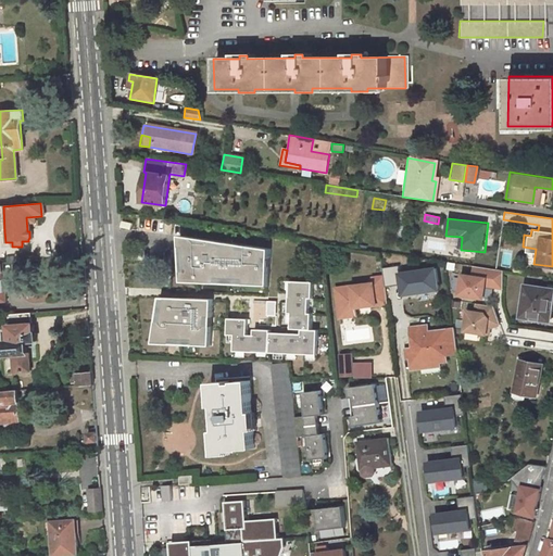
[(149,219),(147,250),(154,251),(153,255),(175,258),(176,250),(181,250),(186,247),(187,236),(185,232),(176,231),(177,224),(149,219)]
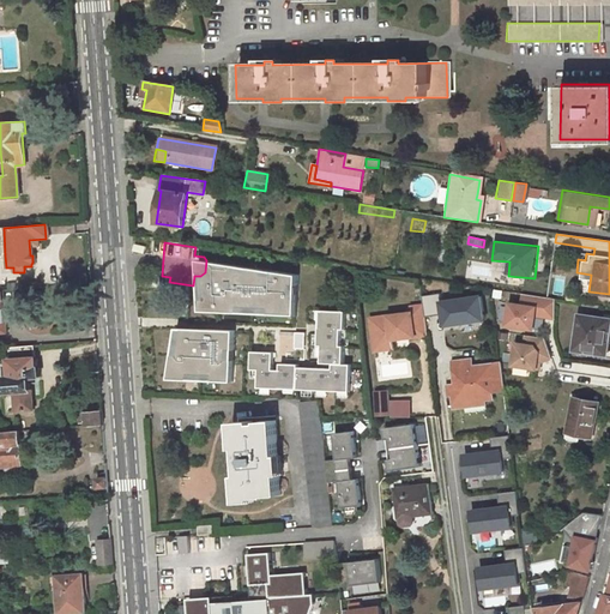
[(67,275),(85,275),(85,264),(67,264),(67,275)]
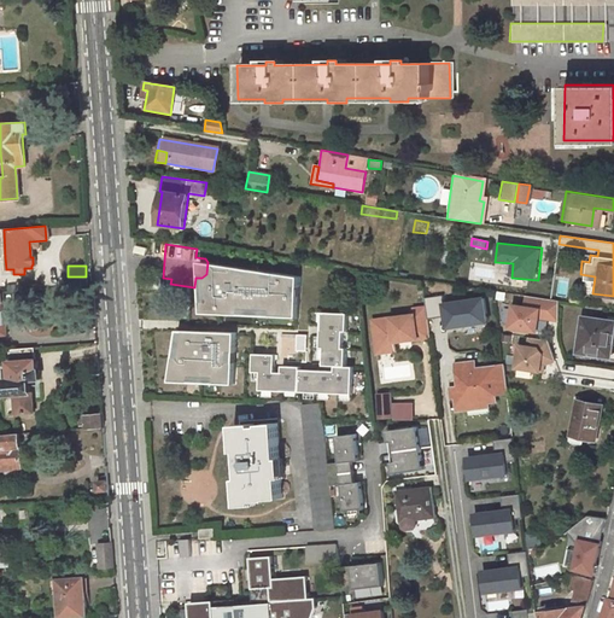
[(208,297),(197,296),(194,312),(206,313),(208,297)]
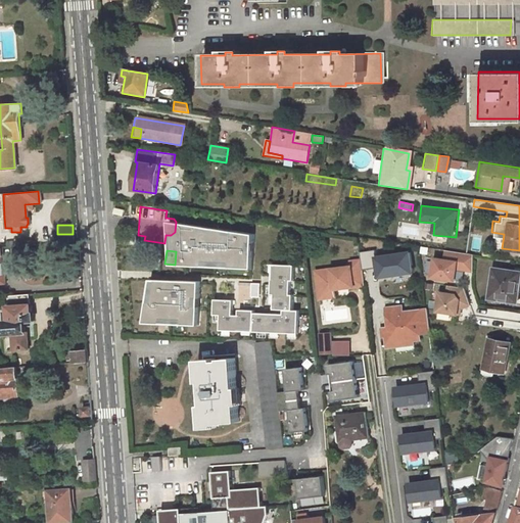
[(378,279),(415,275),(413,252),(375,256),(374,251),(361,252),(363,269),(377,267),(378,279)]
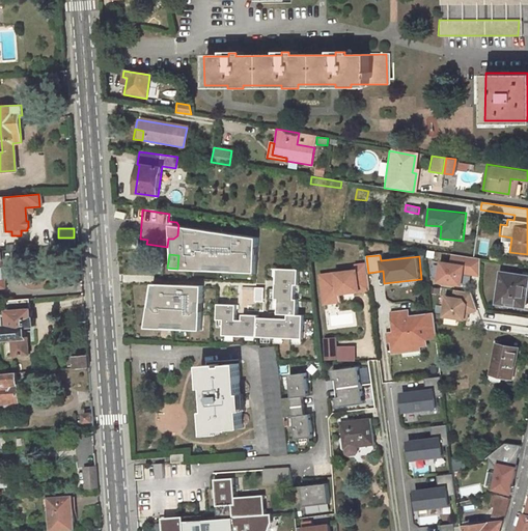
[(437,285),(464,287),(465,276),(478,277),(480,257),(449,255),(449,261),(439,261),(437,285)]
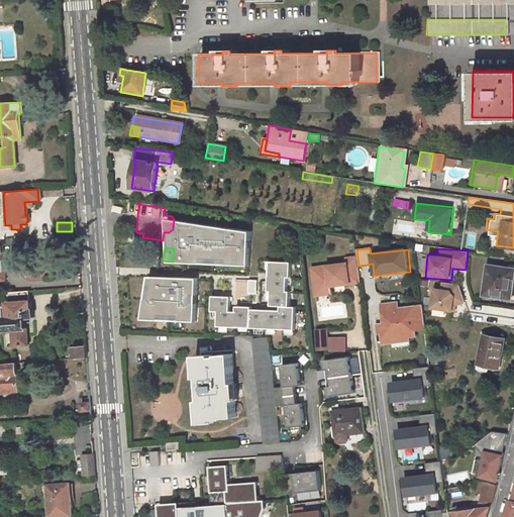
[(357,283),(354,257),(343,260),(344,265),(310,269),(312,289),(328,287),(357,283)]
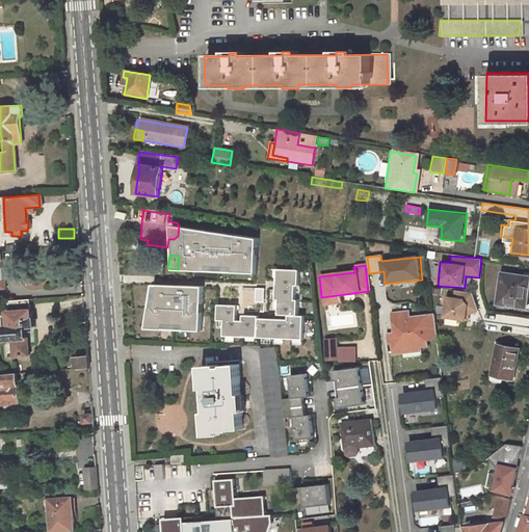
[(185,274),(172,273),(170,286),(184,287),(185,274)]
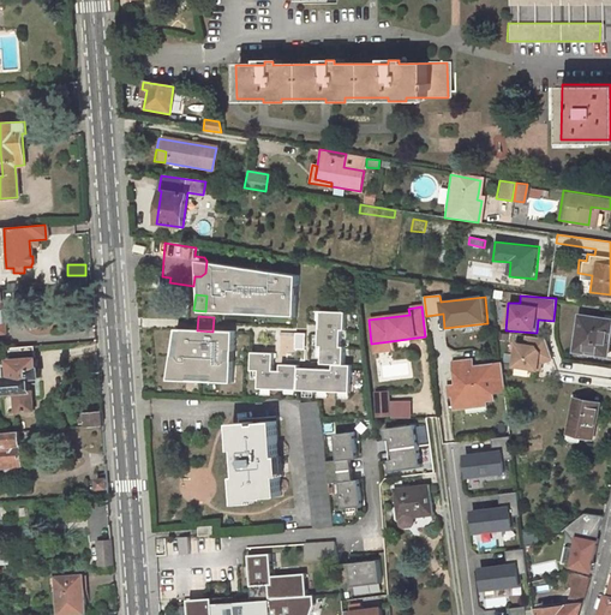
[(606,321),(576,316),(570,352),(586,354),(586,351),(605,353),(606,345),(601,344),(606,321)]
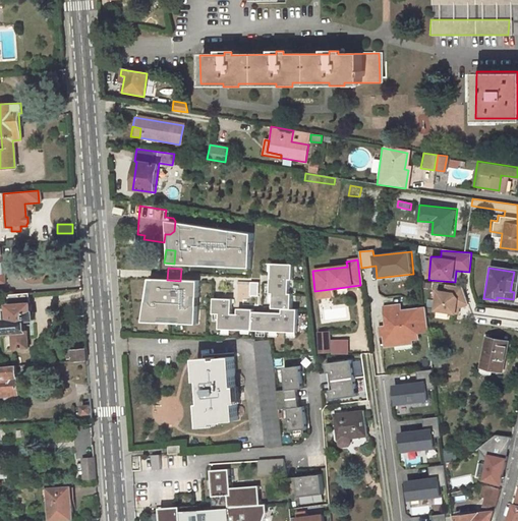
[(234,280),(206,277),(205,302),(242,305),(270,307),(272,282),(249,281),(249,278),(234,276),(234,280)]
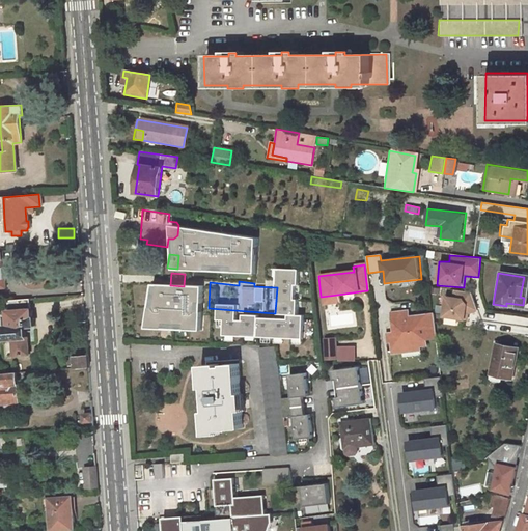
[(473,313),(474,292),(456,291),(455,298),(445,297),(442,325),(455,326),(455,320),(467,322),(467,312),(473,313)]
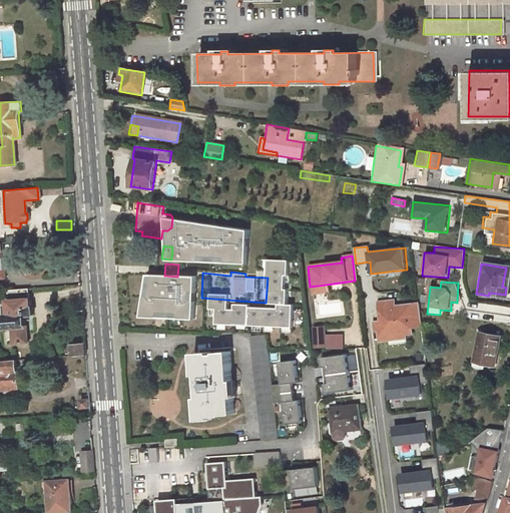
[(326,285),(310,287),(311,294),(327,292),(326,285)]
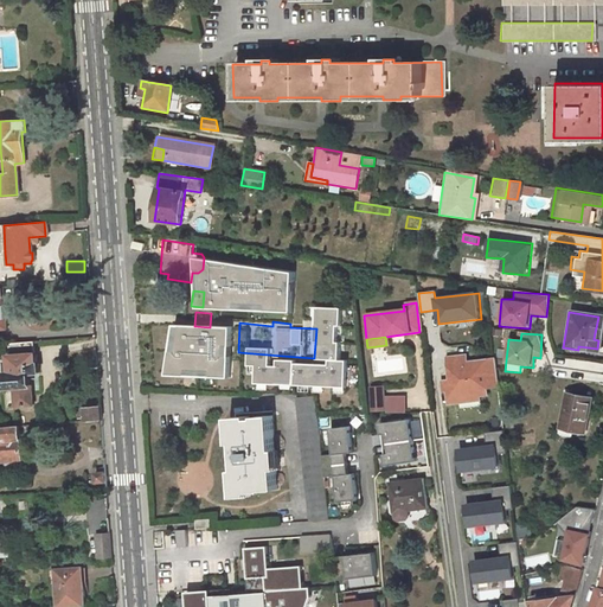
[(27,384),(26,374),(38,372),(37,364),(34,364),(33,352),(30,353),(30,342),(11,343),(12,355),(0,356),(0,366),(2,387),(13,385),(14,406),(31,404),(30,384),(27,384)]
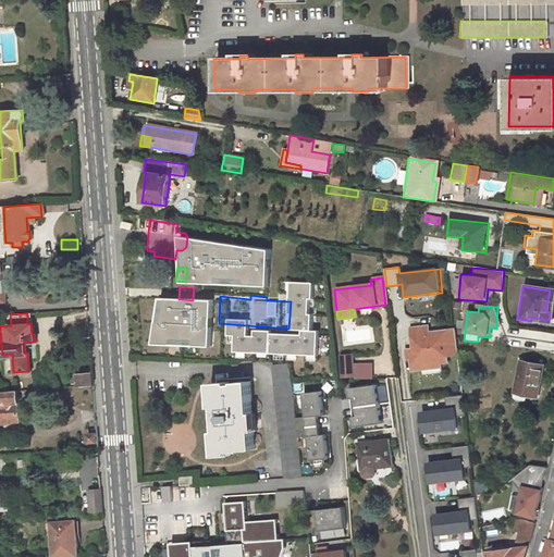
[(426,322),(408,324),(409,339),(413,339),(414,345),(402,346),(403,356),(407,355),(408,368),(419,367),(418,362),(438,360),(445,359),(444,353),(455,351),(453,327),(426,330),(426,322)]
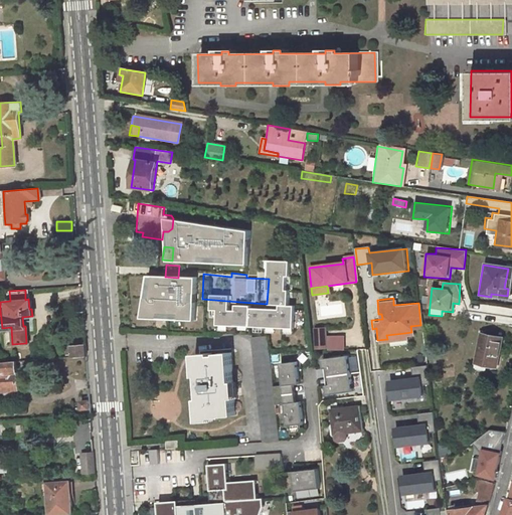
[(239,302),(202,299),(200,326),(237,329),(239,302)]
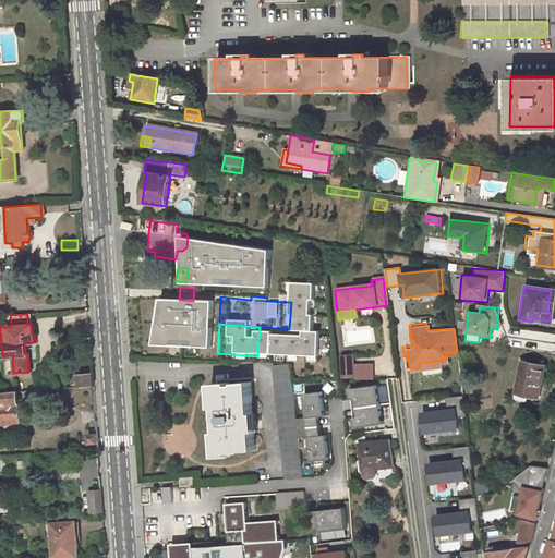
[(554,334),(535,332),(534,340),(554,342),(554,338),(554,334)]
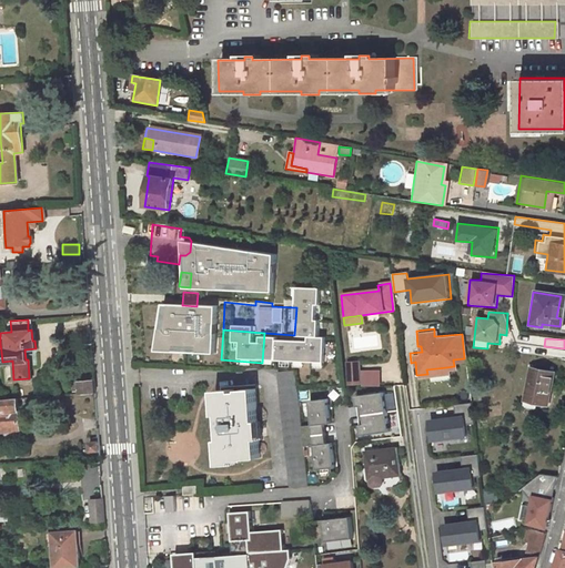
[(379,368),(360,368),(360,359),(344,359),(345,386),(380,384),(379,368)]
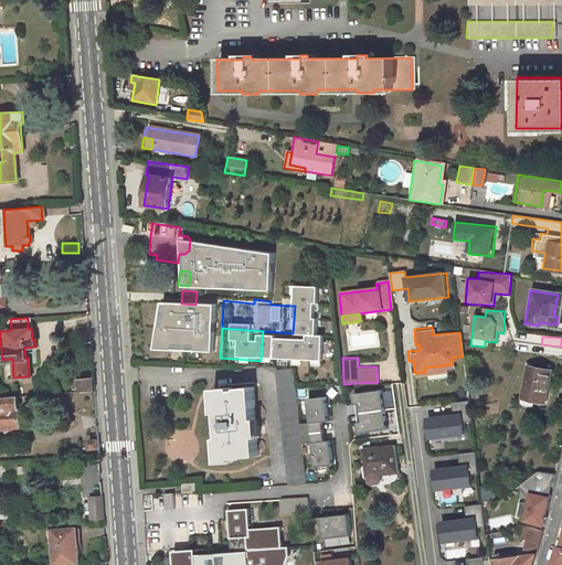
[(293,369),(277,369),(290,487),(305,486),(293,369)]
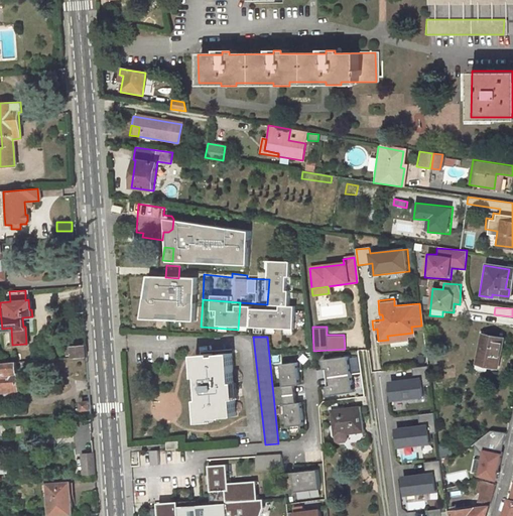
[(502,340),(482,337),(476,367),(497,371),(502,340)]
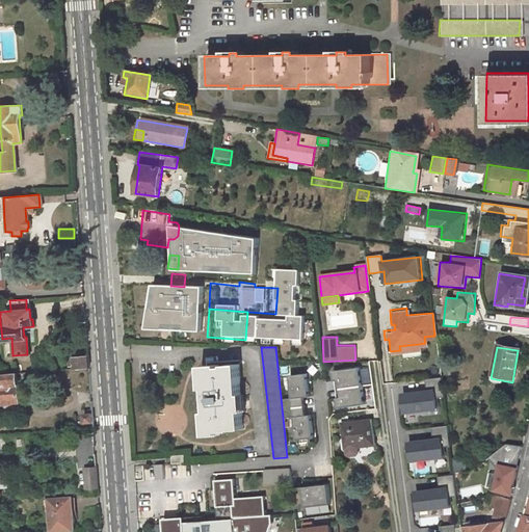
[(87,355),(73,356),(75,370),(88,369),(87,355)]
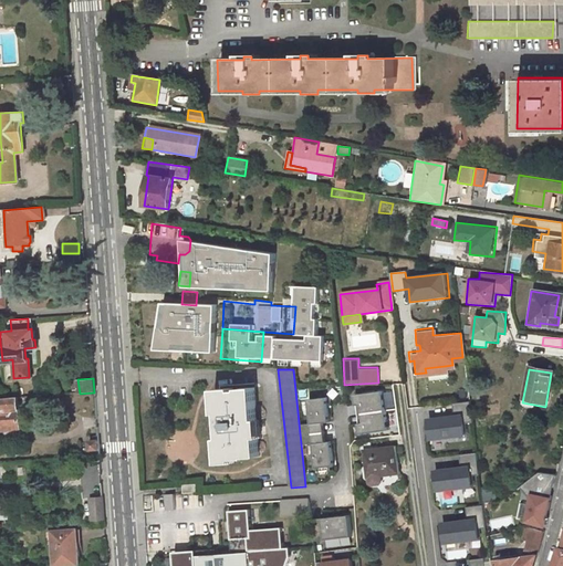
[(230,389),(219,390),(219,399),(218,399),(221,452),(223,452),(225,460),(247,459),(247,457),(260,457),(254,387),(240,388),(240,391),(230,391),(230,389)]
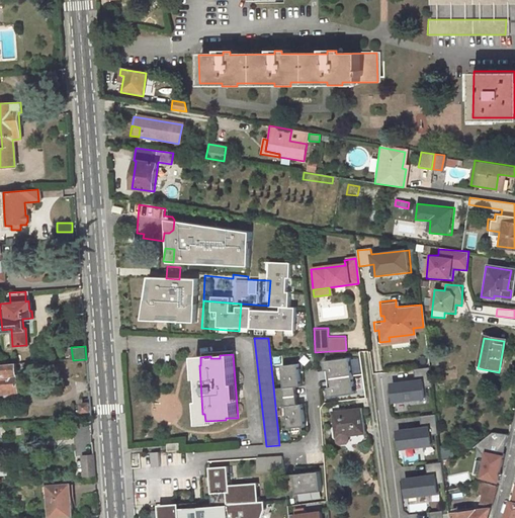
[(352,356),(323,358),(324,370),(315,371),(316,387),(326,386),(327,399),(355,396),(352,356)]
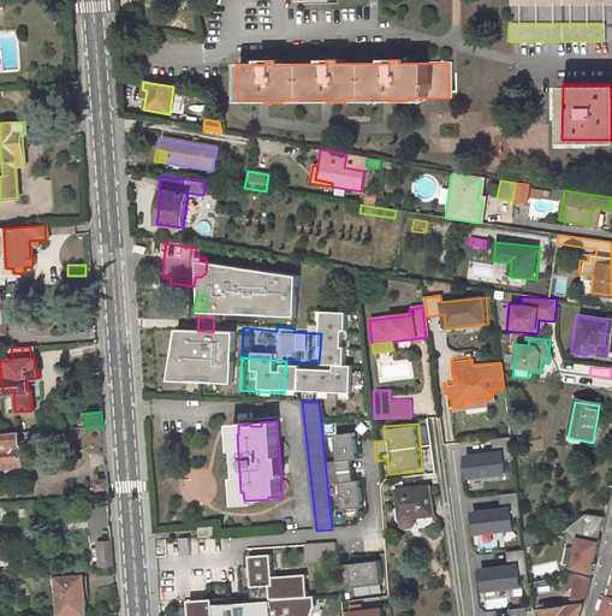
[(18,432),(0,433),(0,467),(22,467),(18,432)]
